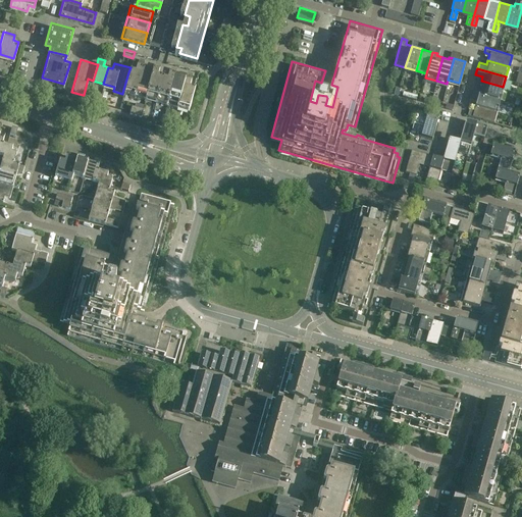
[(189,108),(193,91),(188,90),(190,85),(167,79),(166,84),(156,81),(158,75),(136,69),(134,74),(128,72),(123,90),(189,108)]
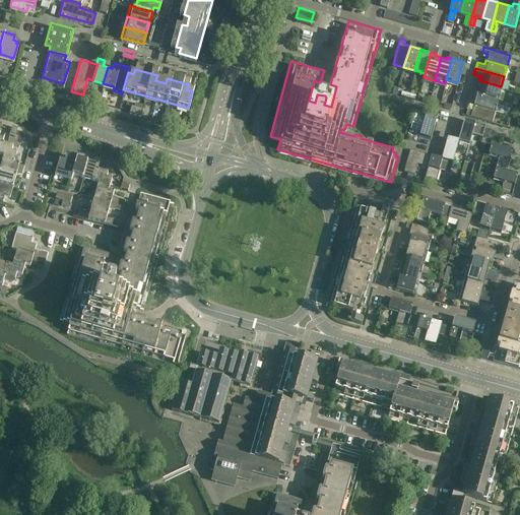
[(471,83),(469,89),(498,98),(501,86),(479,80),(478,85),(471,83)]
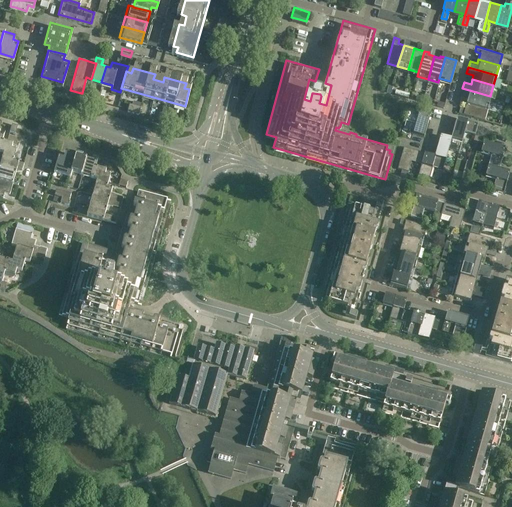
[(392,83),(384,81),(382,87),(390,89),(392,83)]
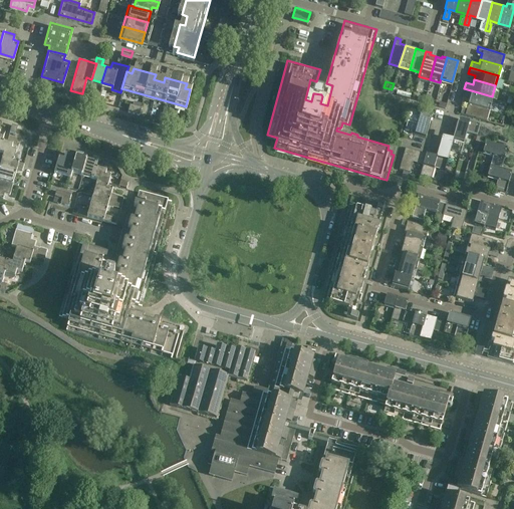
[(489,106),(492,96),(464,88),(462,94),(469,96),(468,100),(489,106)]
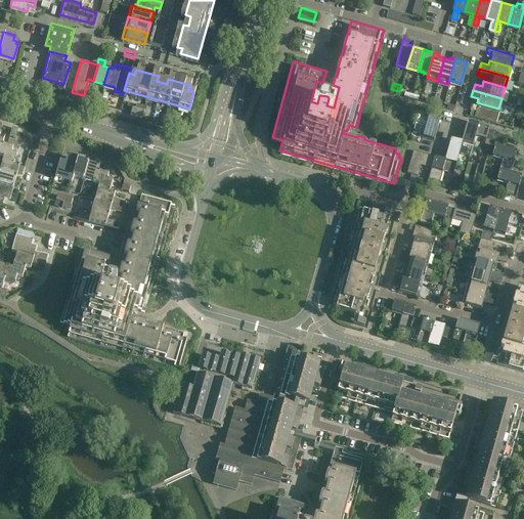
[(498,109),(477,102),(475,109),(471,107),(469,113),(495,120),(498,109)]
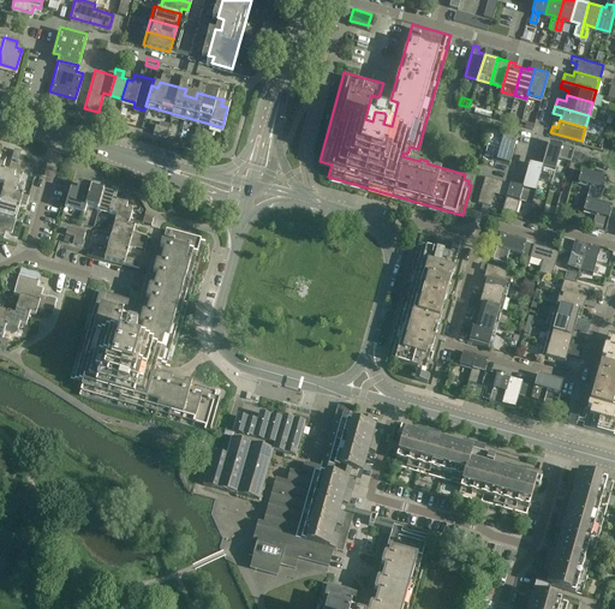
[(509,160),(511,154),(517,135),(490,127),(487,141),(500,144),(496,156),(509,160)]
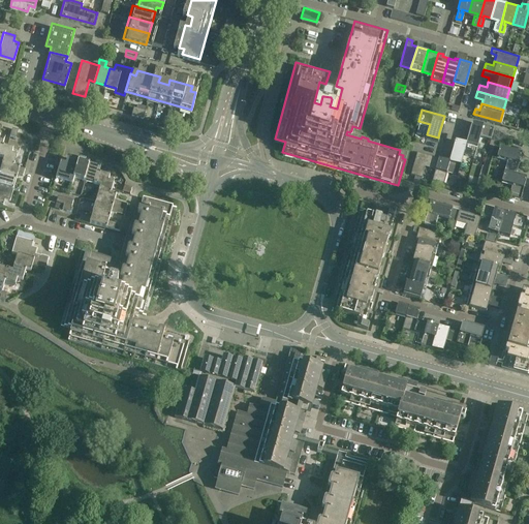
[(472,118),(466,140),(466,141),(476,143),(479,132),(491,135),(494,124),(472,118)]
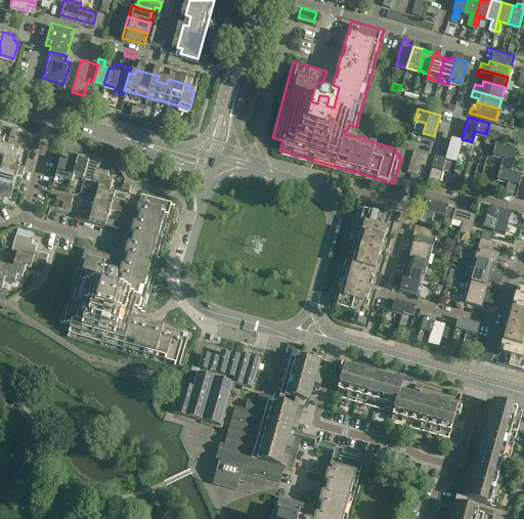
[(11,124),(9,131),(15,133),(17,126),(11,124)]
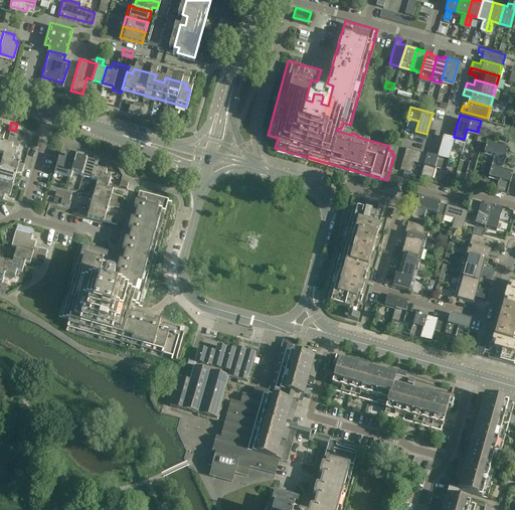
[(443,133),(438,154),(437,154),(448,157),(451,147),(461,150),(464,139),(454,137),(454,136),(443,133)]
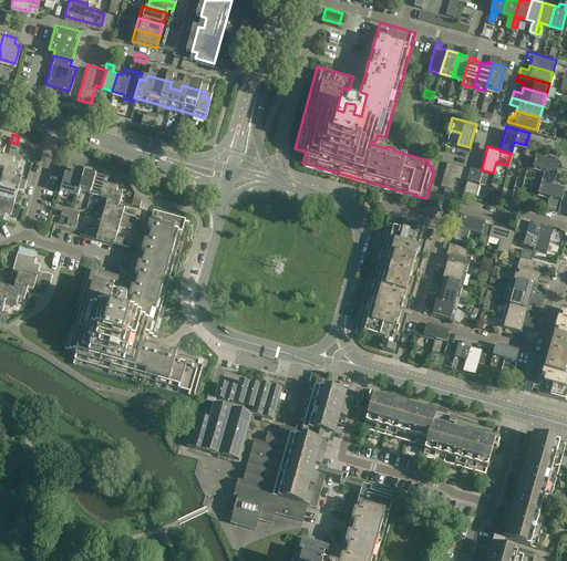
[(13,155),(2,152),(0,158),(0,165),(3,166),(2,172),(14,175),(14,174),(18,163),(12,160),(13,155)]
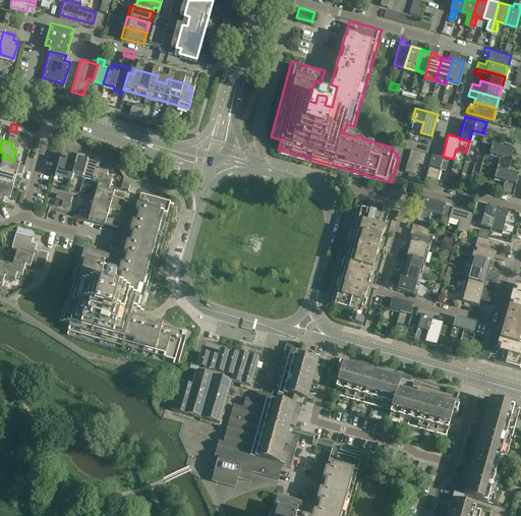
[(508,168),(509,163),(514,147),(491,140),(488,152),(499,155),(496,165),(508,168)]
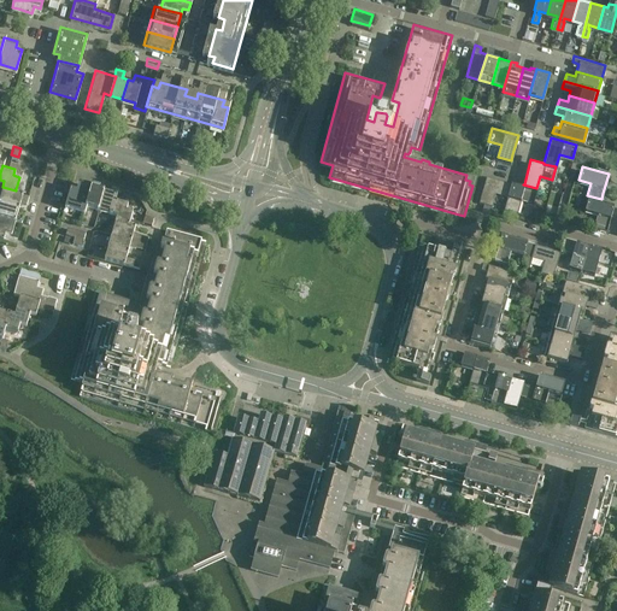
[(482,207),(491,210),(495,191),(507,194),(511,181),(486,174),(480,200),(483,201),(482,207)]
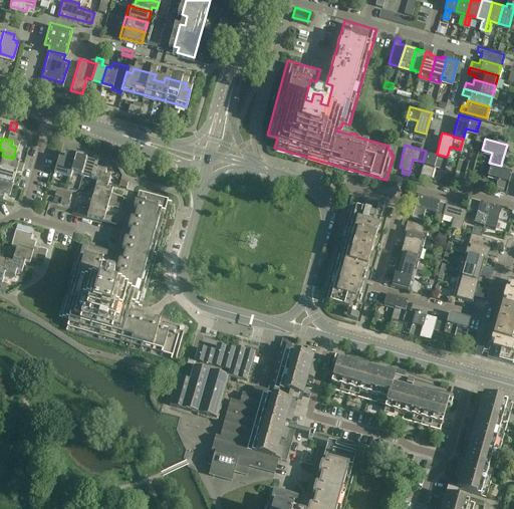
[(71,170),(81,173),(86,156),(81,155),(83,150),(76,148),(75,153),(71,170)]
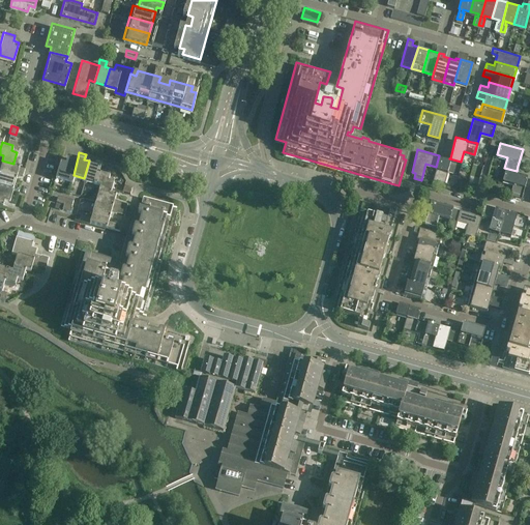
[(55,176),(72,180),(74,175),(78,157),(67,154),(65,161),(60,158),(55,176)]
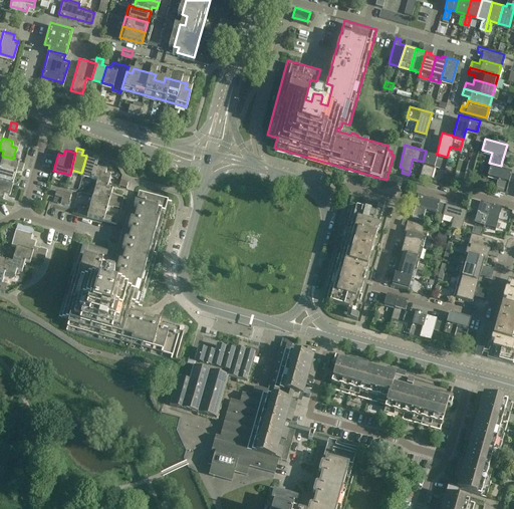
[(420,172),(429,175),(431,175),(434,165),(449,169),(451,162),(446,161),(447,157),(436,154),(437,154),(426,151),(423,162),(420,172)]
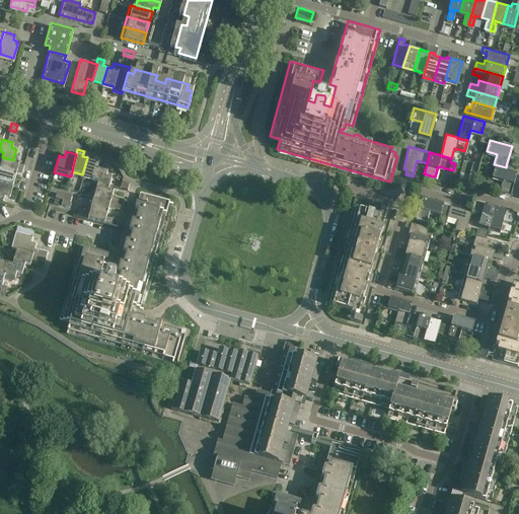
[(82,174),(93,177),(96,165),(96,166),(99,155),(93,154),(92,159),(87,157),(82,174)]
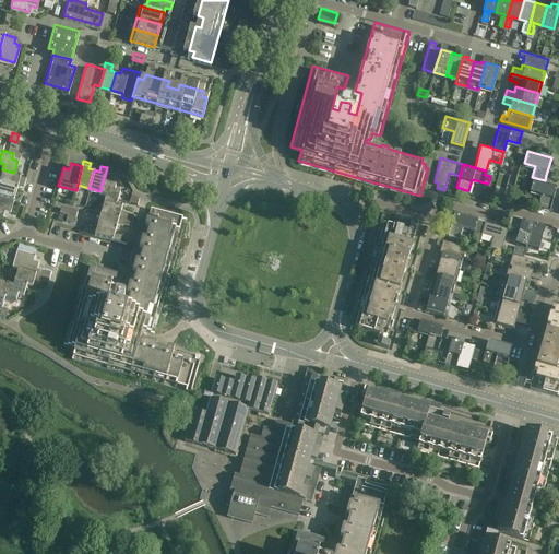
[(2,169),(0,175),(0,180),(16,185),(19,180),(24,181),(25,175),(14,172),(14,173),(2,169)]
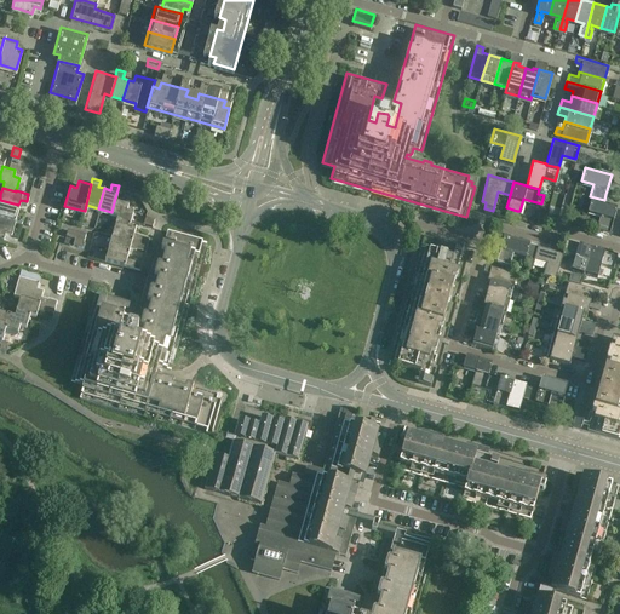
[(609,230),(612,223),(616,204),(604,200),(590,196),(587,210),(601,213),(597,225),(609,230)]
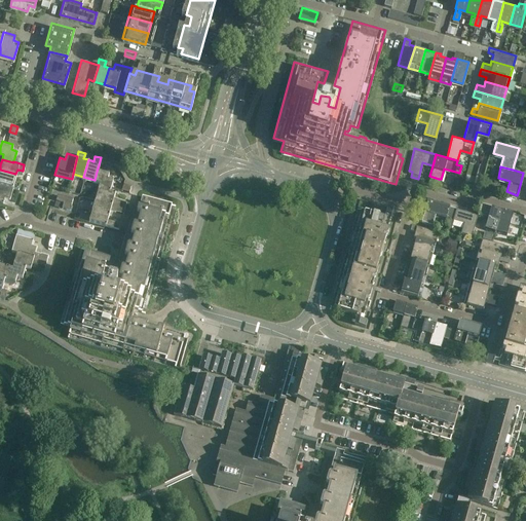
[(95,180),(99,181),(98,186),(109,189),(109,188),(112,178),(107,177),(109,172),(98,169),(98,168),(95,180)]
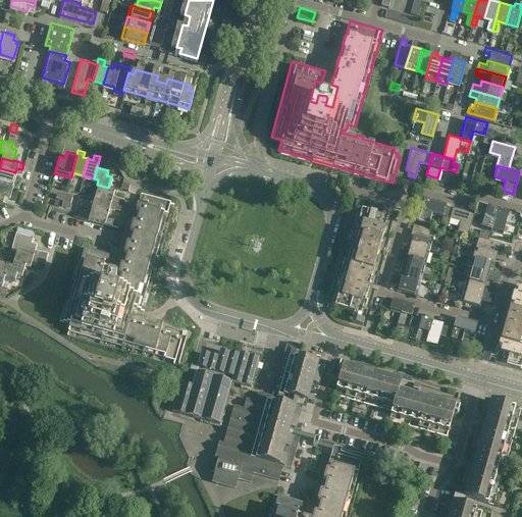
[(12,184),(17,185),(17,186),(19,179),(14,177),(15,172),(0,168),(0,179),(12,184)]
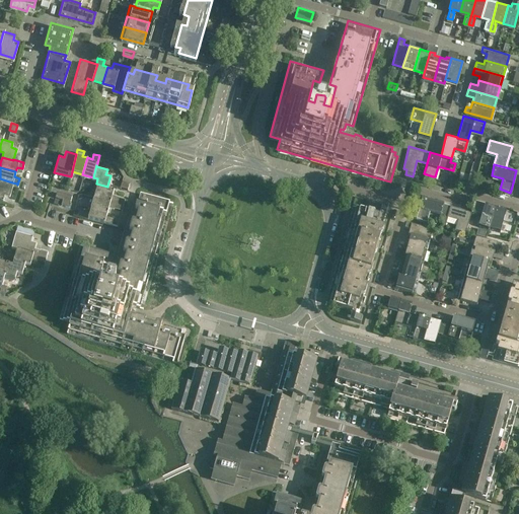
[(0,196),(3,197),(4,192),(9,194),(12,182),(0,178),(0,196)]
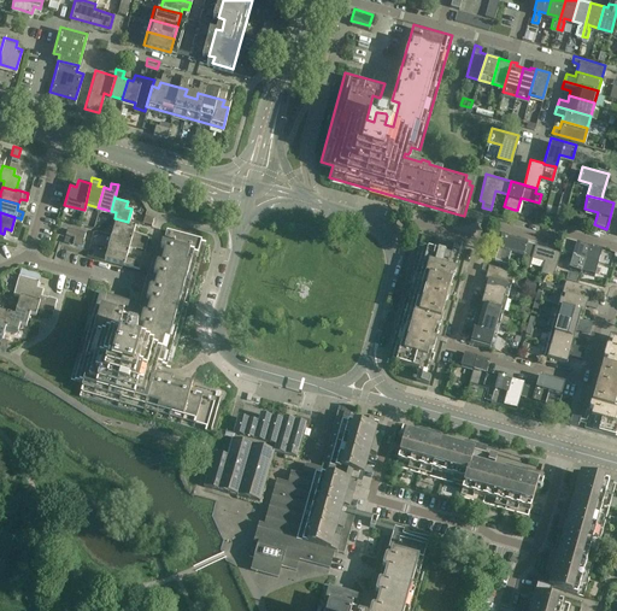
[(153,215),(145,212),(142,219),(151,222),(153,215)]
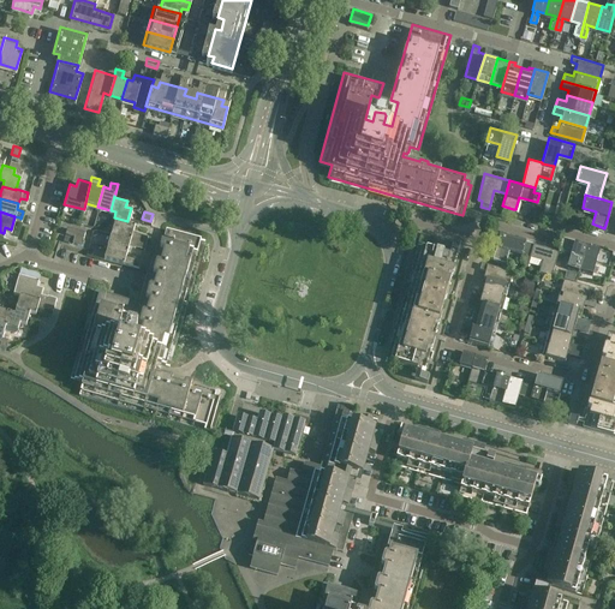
[(114,218),(111,230),(145,239),(148,233),(132,228),(135,222),(127,220),(127,221),(114,218)]
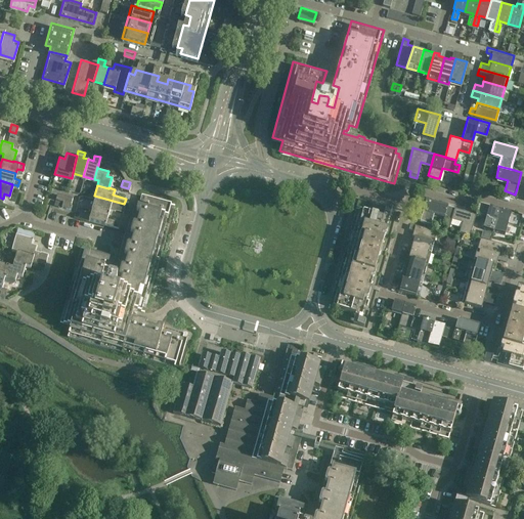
[(63,199),(64,192),(57,190),(55,197),(63,199)]
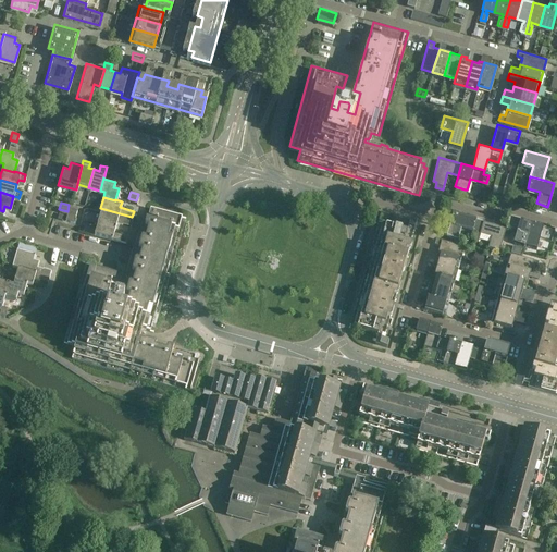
[(194,388),(195,384),(200,363),(197,362),(198,356),(195,356),(196,352),(138,336),(140,326),(149,328),(152,329),(185,216),(150,206),(127,285),(135,287),(128,308),(122,307),(124,299),(123,297),(115,295),(113,297),(111,304),(104,303),(111,281),(118,282),(121,270),(110,267),(97,262),(89,261),(86,260),(85,266),(63,340),(74,343),(71,354),(194,389),(194,388)]
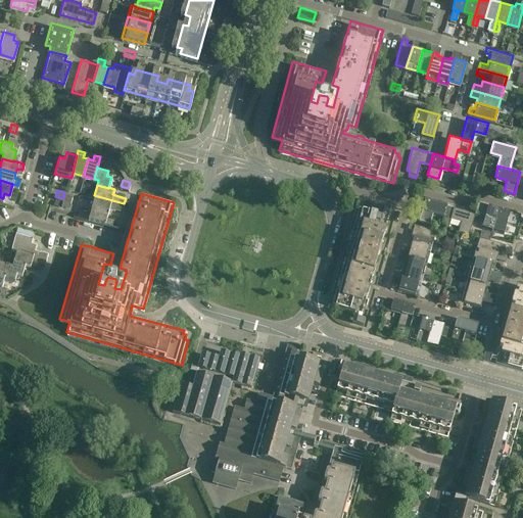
[(94,195),(91,206),(108,210),(109,206),(123,209),(124,203),(94,195)]
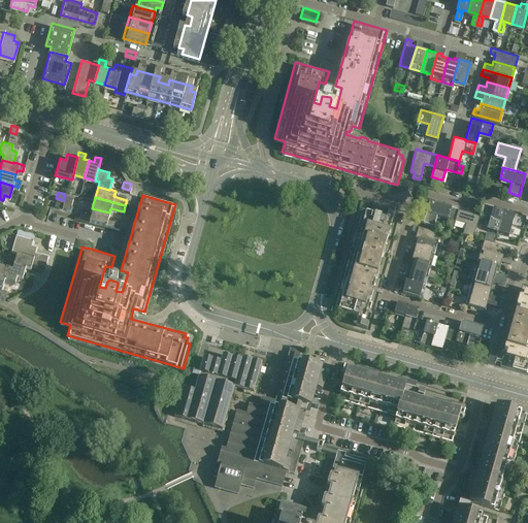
[(448,216),(451,204),(429,198),(423,221),(434,224),(437,213),(448,216)]
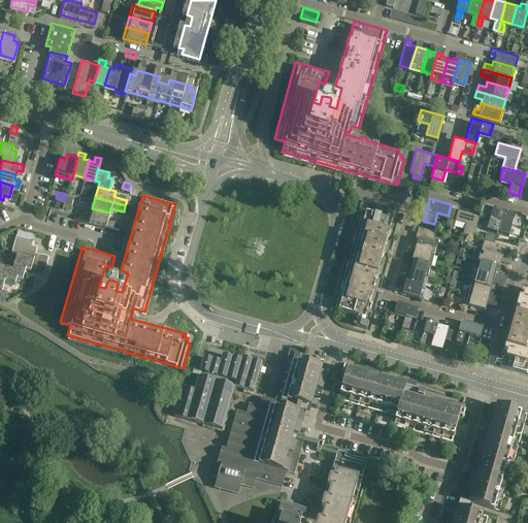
[(497,230),(503,207),(482,201),(479,213),(480,214),(489,216),(486,227),(497,230)]
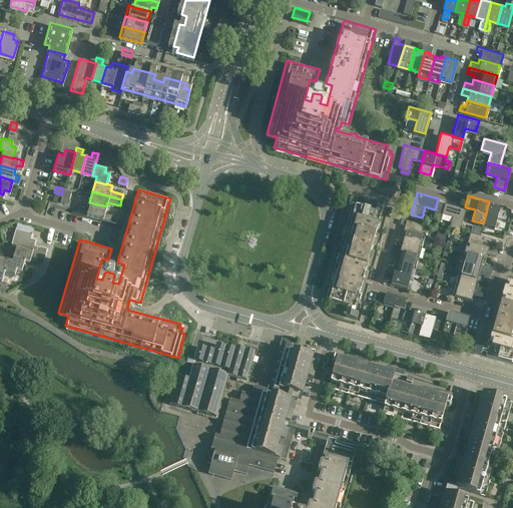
[(465,206),(438,198),(435,209),(452,214),(449,224),(460,227),(466,207),(465,206)]
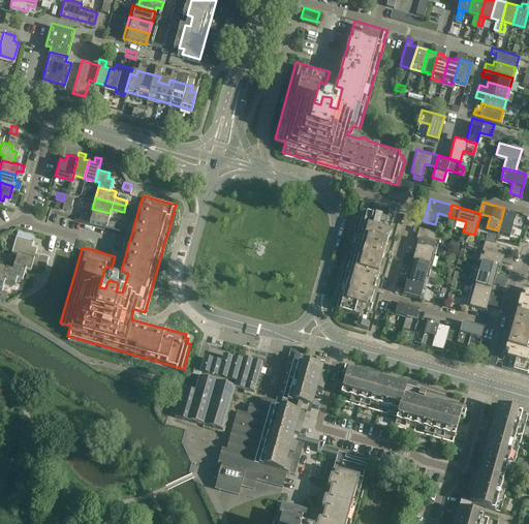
[(368,304),(370,298),(371,298),(394,217),(393,217),(360,208),(331,305),(336,307),(363,314),(360,325),(367,326),(369,320),(364,318),(365,315),(366,315),(369,305),(368,304)]
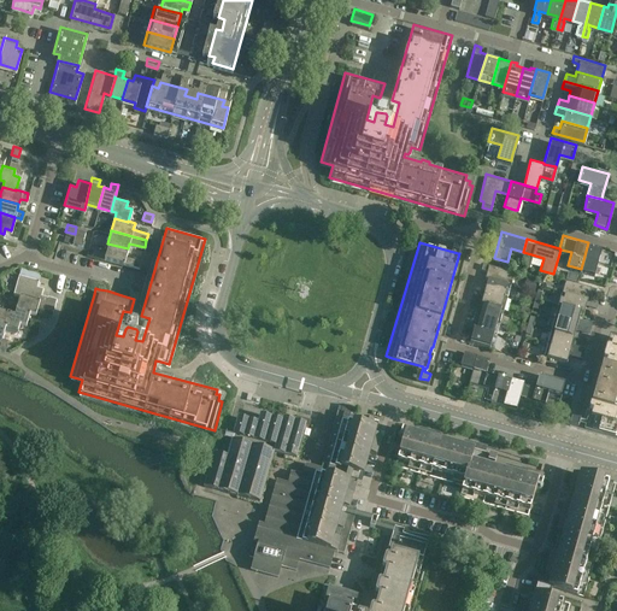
[(588,242),(581,269),(594,272),(598,259),(610,263),(613,250),(588,242)]
